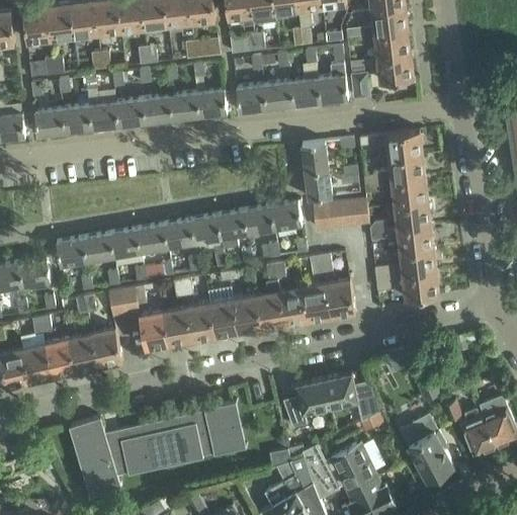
[(74,35),(98,32),(93,0),(71,3),(74,35)]
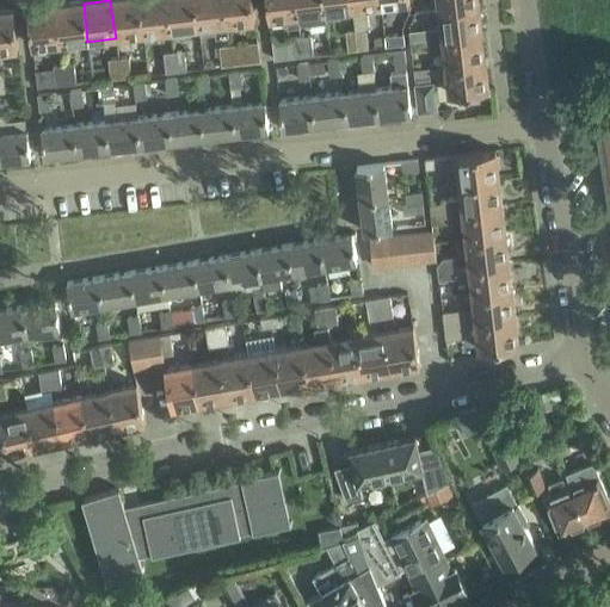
[(143,36),(139,0),(110,0),(116,38),(143,36)]
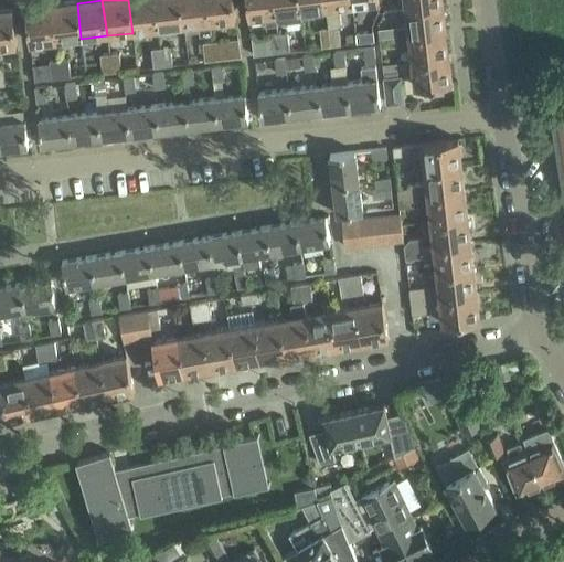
[(128,0),(132,33),(158,30),(153,0),(128,0)]
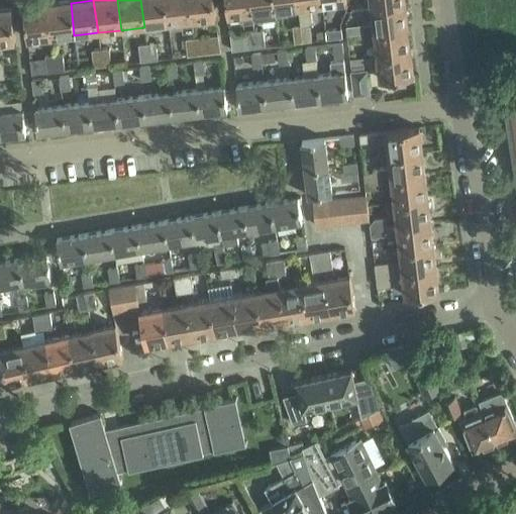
[(168,24),(165,0),(140,0),(144,27),(168,24)]
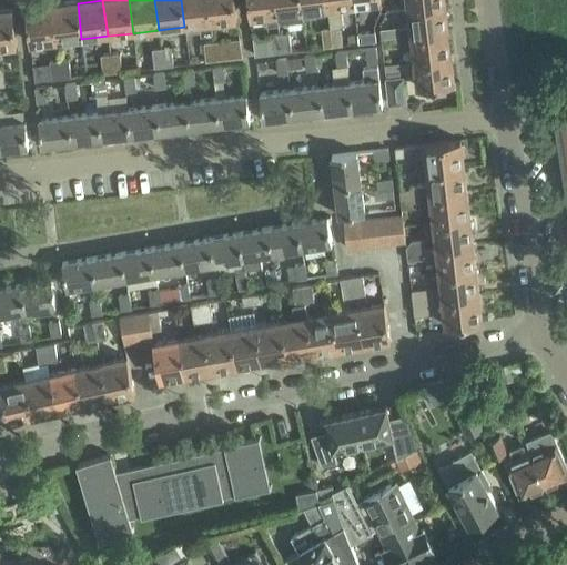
[(212,37),(210,23),(206,0),(181,0),(184,27),(199,26),(200,38),(212,37)]
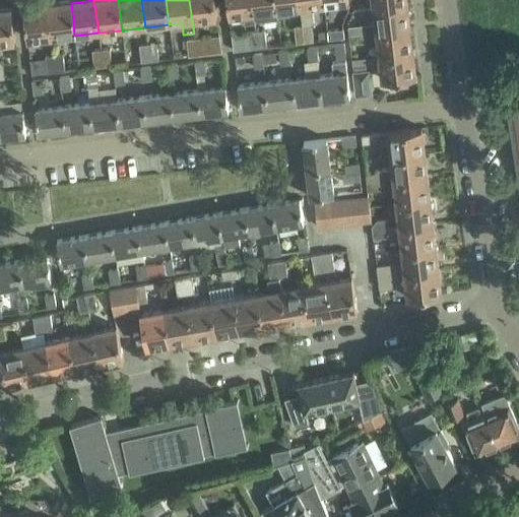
[(213,0),(189,0),(192,21),(216,19),(213,0)]
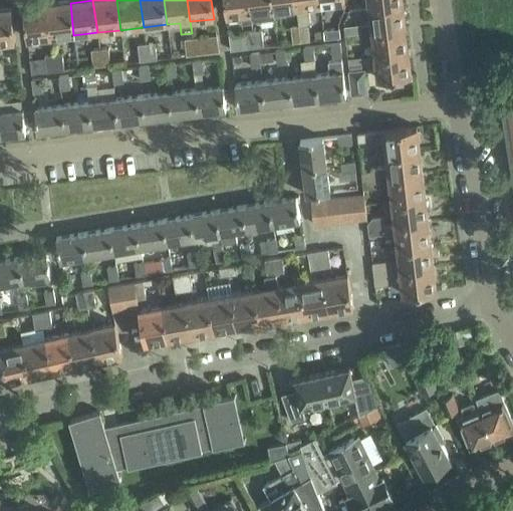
[(241,25),(251,24),(247,0),(223,0),(226,17),(240,15),(241,25)]
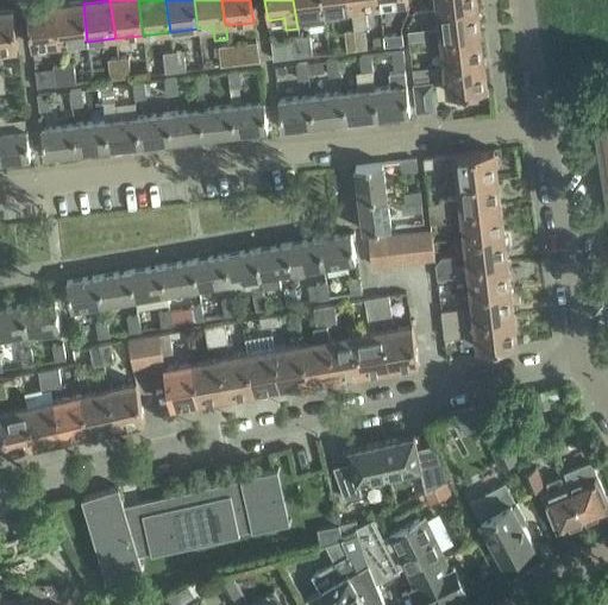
[(293,0),(298,29),(325,26),(321,0),(293,0)]
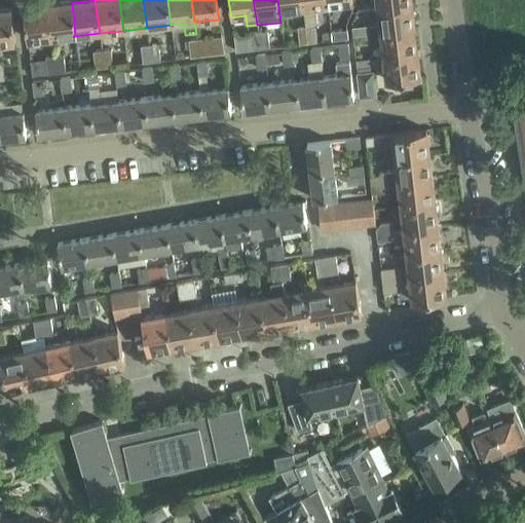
[(279,11),(303,9),(301,0),(277,0),(280,23),(279,11)]
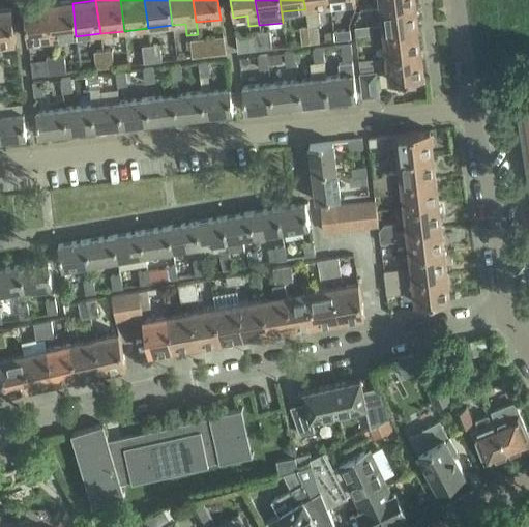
[(317,7),(329,6),(328,0),(303,0),(305,9),(307,29),(310,46),(319,45),(317,28),(319,27),(317,7)]
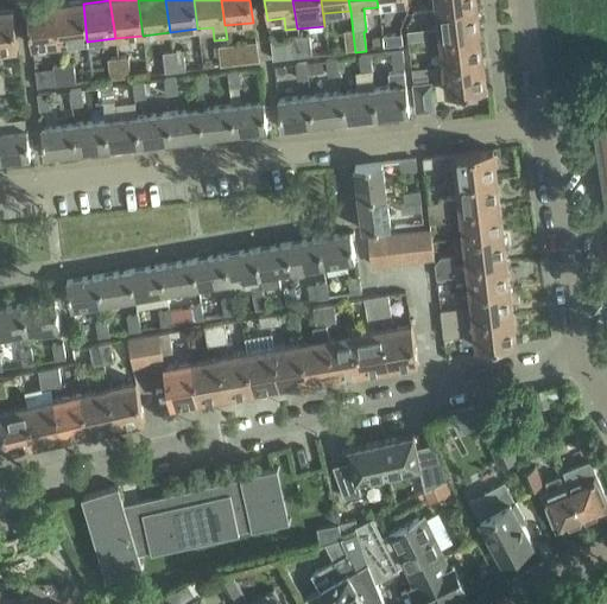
[(473,0),(435,0),(437,13),(475,8),(473,0)]
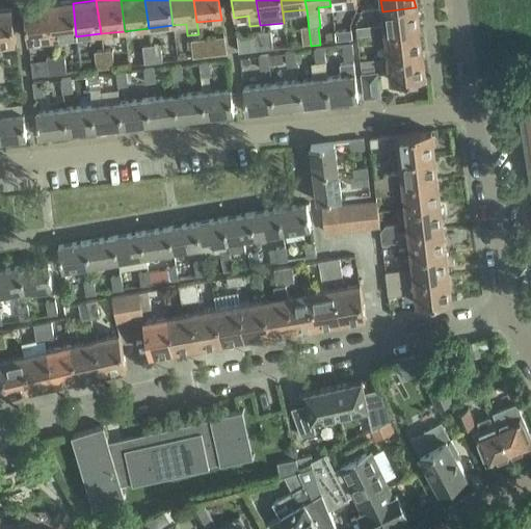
[(48,5),(52,40),(76,36),(73,3),(48,5)]
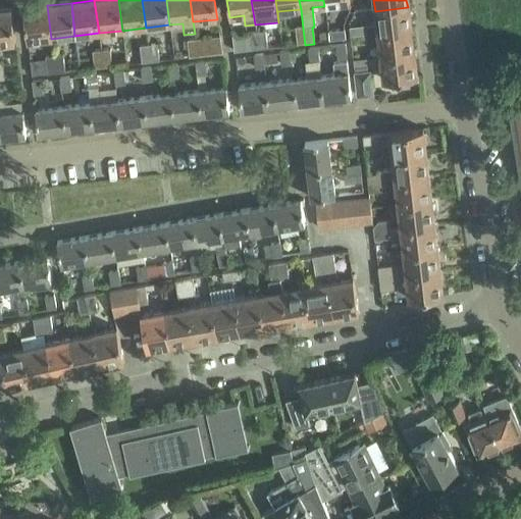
[(27,42),(51,39),(47,5),(23,8),(27,42)]
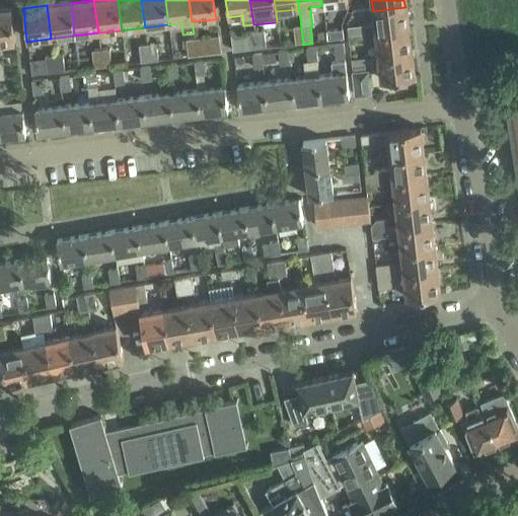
[(347,29),(348,38),(408,30),(405,7),(373,11),(374,26),(347,29)]
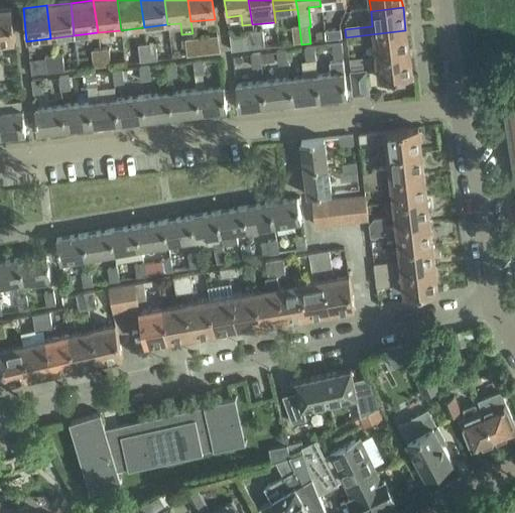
[(11,10),(0,11),(0,43),(14,42),(11,10)]
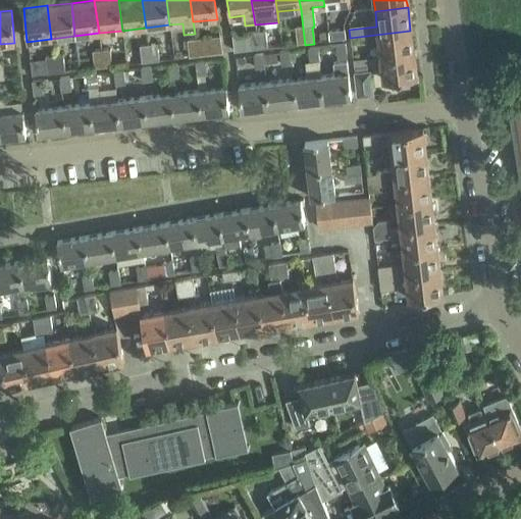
[(305,45),(303,29),(295,30),(297,46),(305,45)]
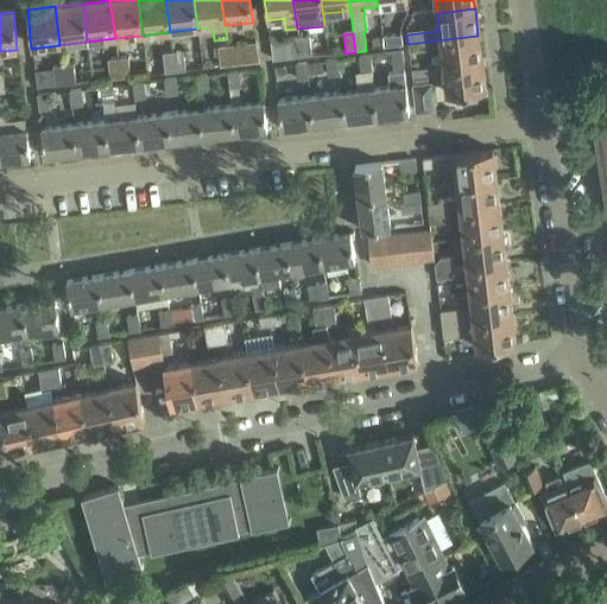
[(442,55),(443,68),(481,63),(478,36),(408,44),(409,55),(428,52),(429,56),(442,55)]
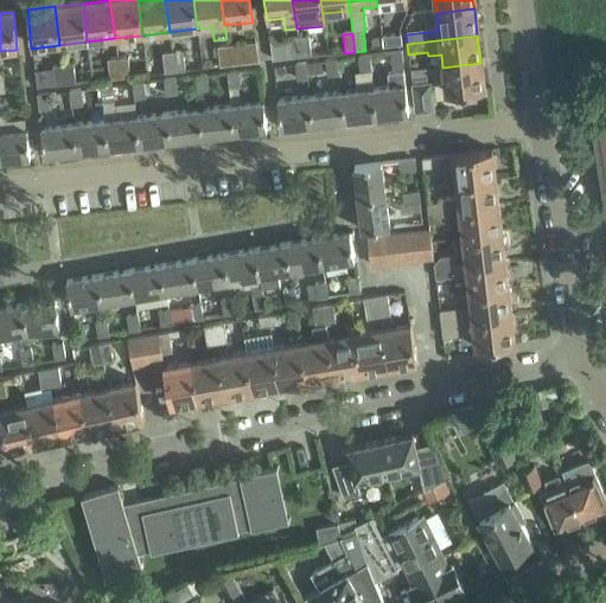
[(401,47),(400,37),(381,39),(382,50),(401,47)]
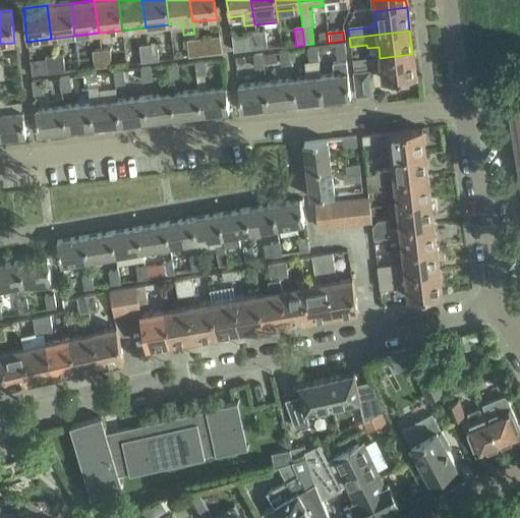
[(257,51),(267,50),(265,33),(255,34),(257,51)]
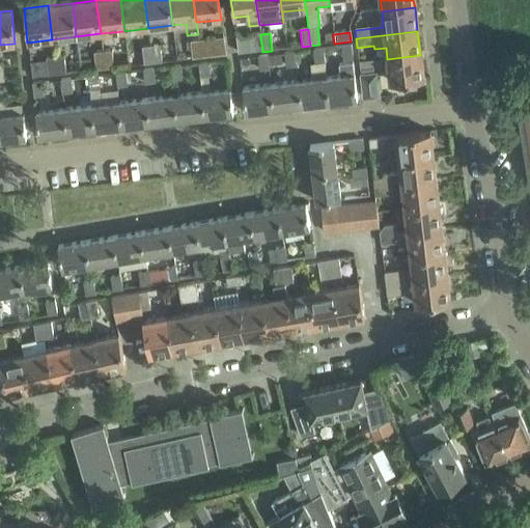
[(238,55),(262,52),(260,34),(252,35),(248,38),(241,39),(235,34),(238,55)]
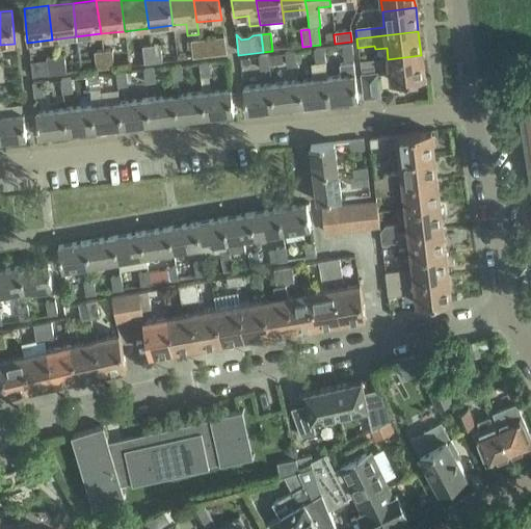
[(226,56),(223,40),(198,42),(201,59),(226,56)]
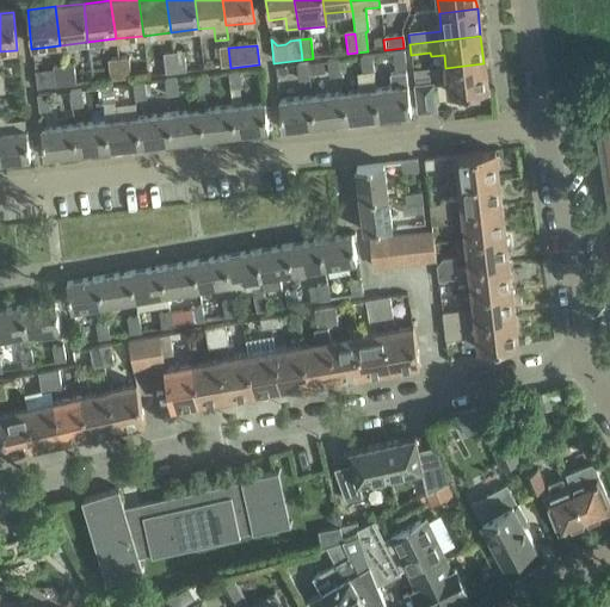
[(221,69),(230,68),(228,48),(219,49),(221,69)]
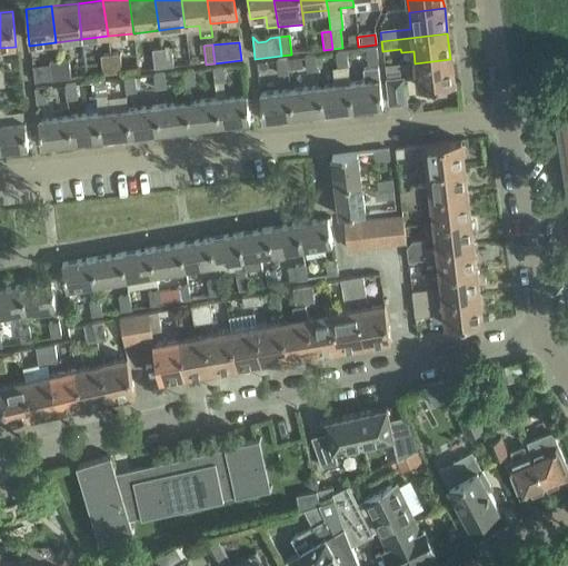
[(163,69),(173,68),(171,50),(161,51),(163,69)]
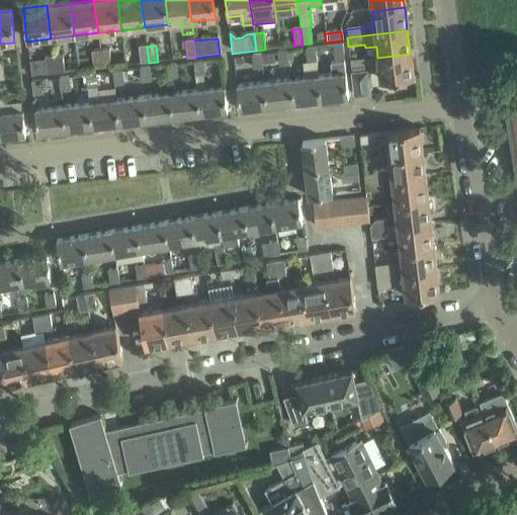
[(140,64),(149,63),(147,47),(139,48),(140,64)]
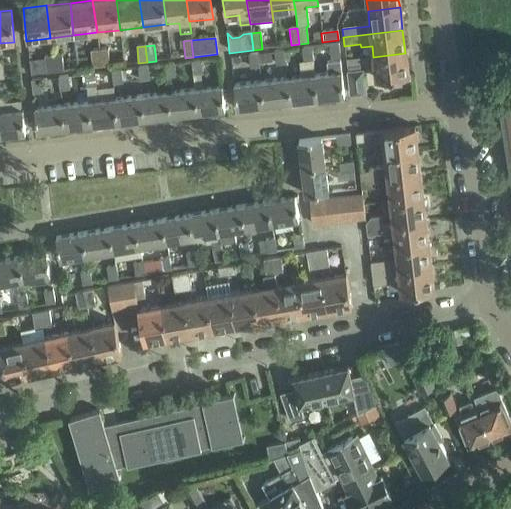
[(338,46),(329,47),(331,60),(340,59),(338,46)]
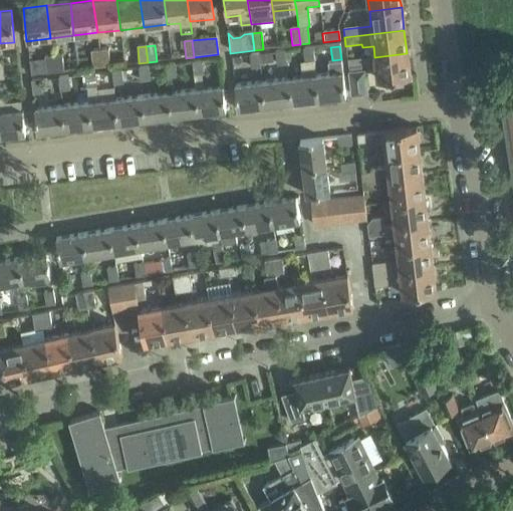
[(312,49),(303,50),(305,63),(313,62),(312,49)]
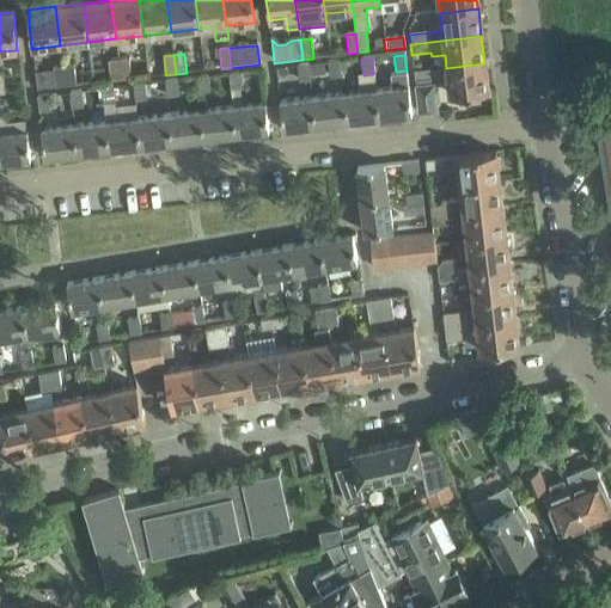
[(121,81),(130,80),(128,60),(118,61),(121,81)]
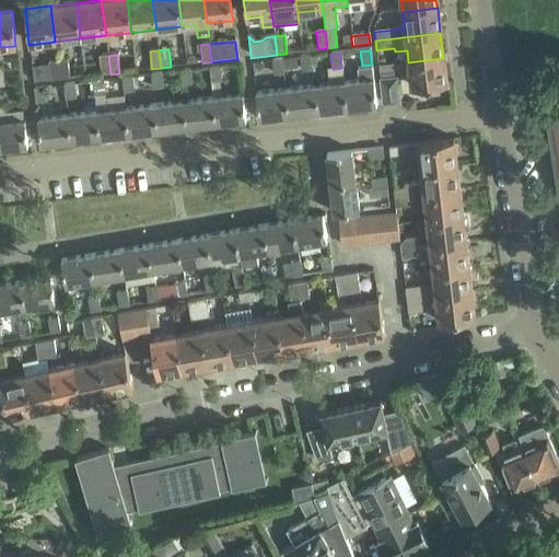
[(101,76),(111,74),(108,56),(99,57),(101,76)]
